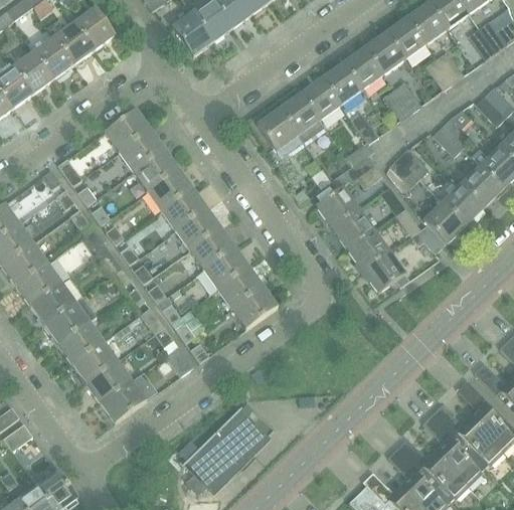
[(33,7),(28,0),(22,0),(5,12),(12,22),(33,7)]
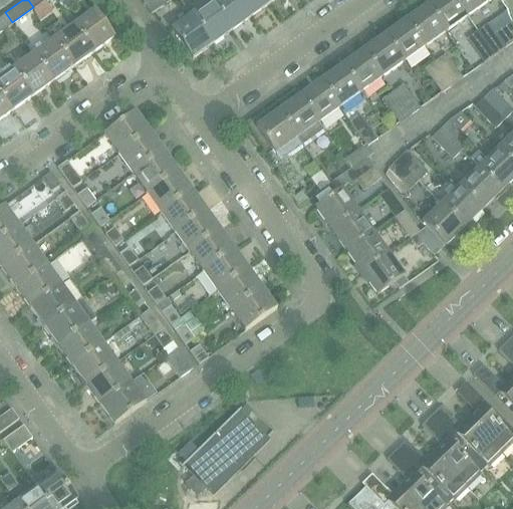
[(147,0),(146,1),(152,10),(167,0),(147,0)]
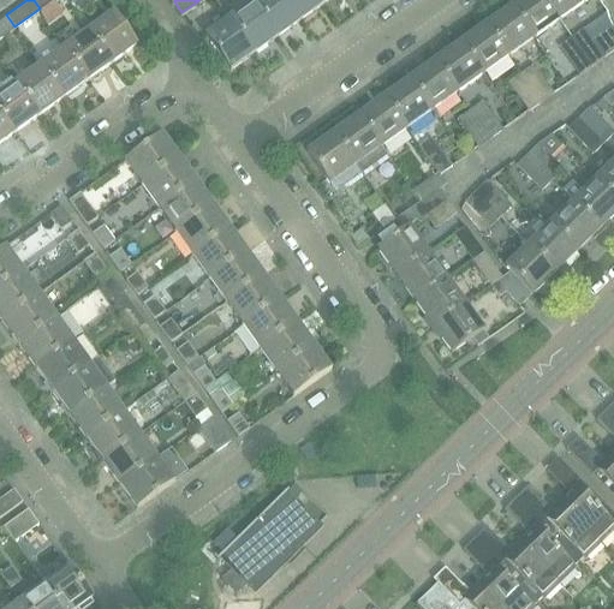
[(250,0),(230,15),(255,49),(279,33),(255,0),(250,0)]
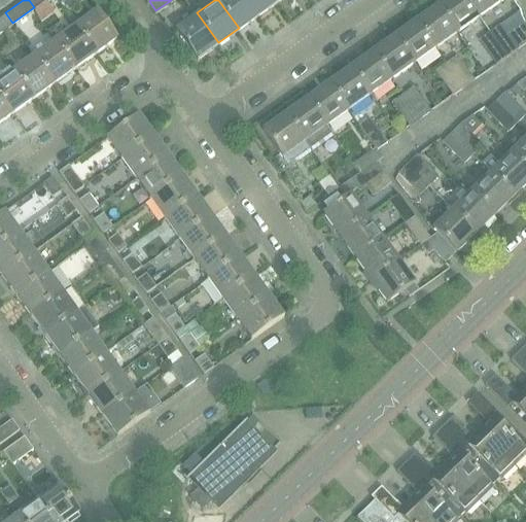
[(218,0),(239,28),(258,13),(249,0),(218,0)]
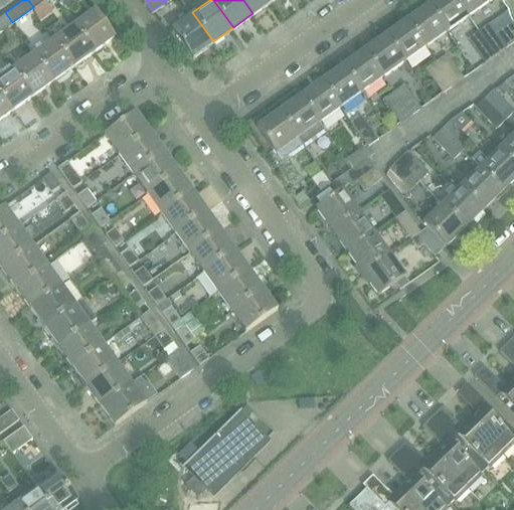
[(243,0),(252,13),(272,0),(243,0)]
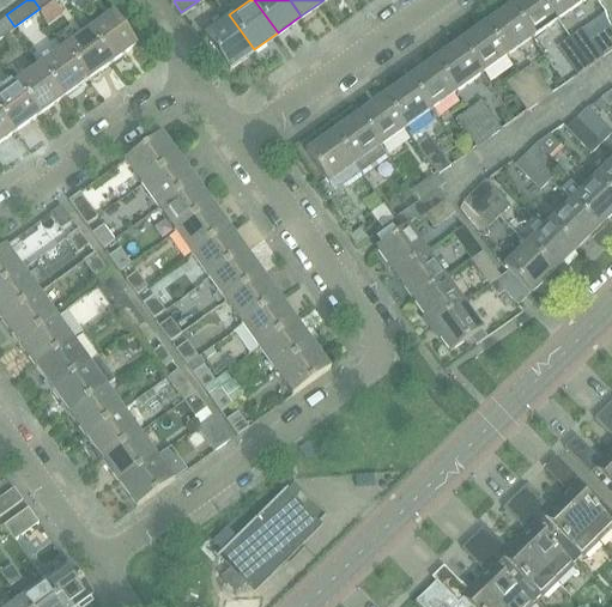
[(511,1),(510,2),(533,35),(559,17),(547,0),(514,0),(513,1),(511,1)]
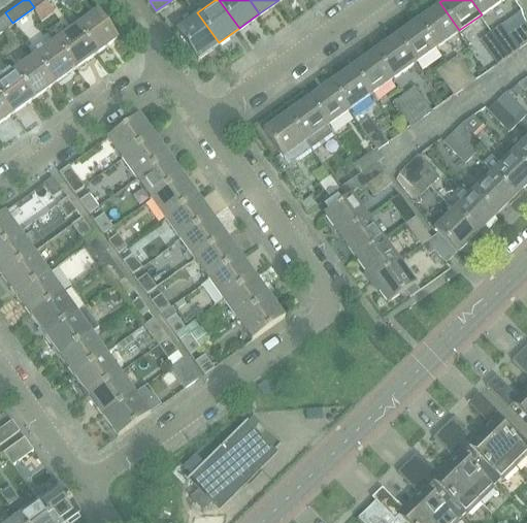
[(471,0),(482,14),(500,0),(471,0)]
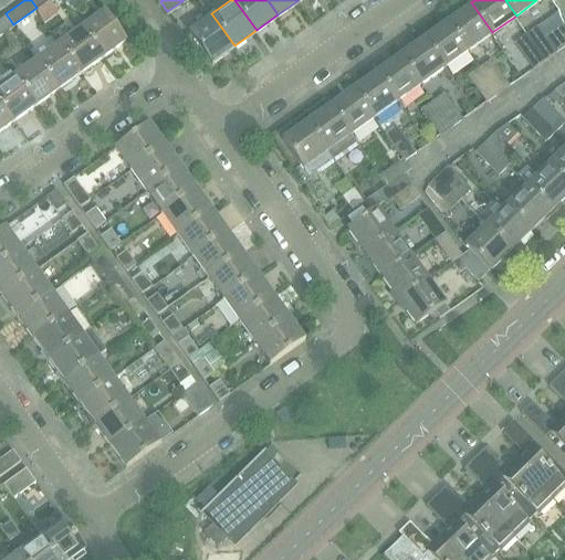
[(469,3),(448,19),(469,49),(492,32),(471,2),(469,3)]
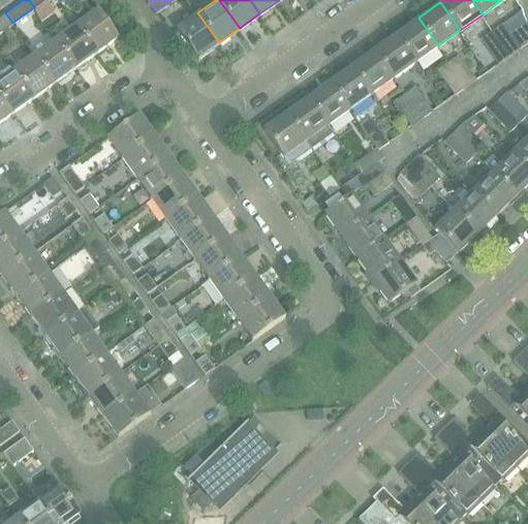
[(98,7),(76,24),(96,52),(118,36),(98,7)]
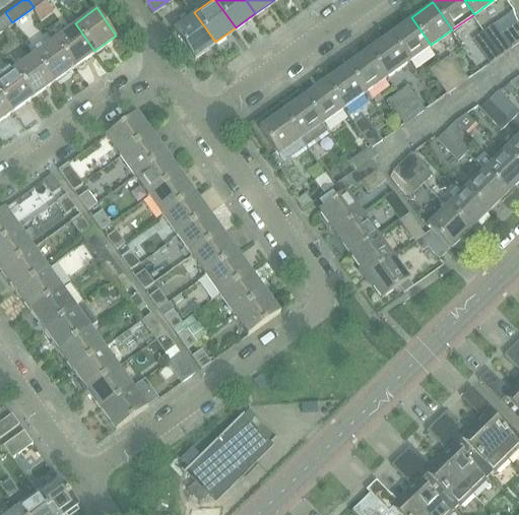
[(0,30),(12,22),(5,12),(0,15),(0,30)]
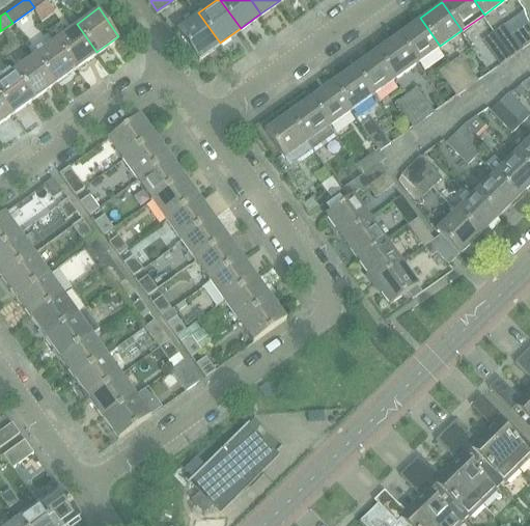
[(220,43),(198,12),(178,27),(199,57),(220,43)]
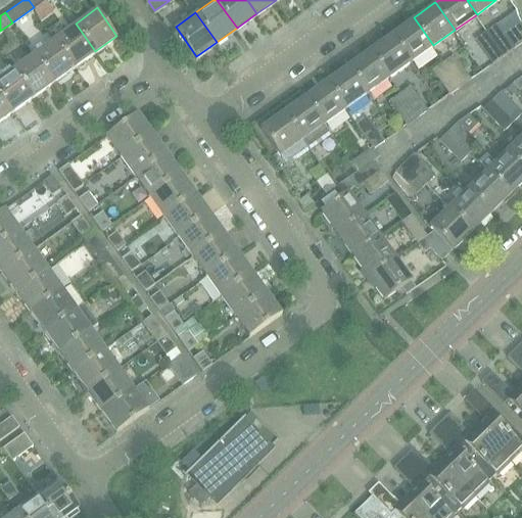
[(393,32),(391,33),(412,60),(433,45),(414,17),(393,32)]
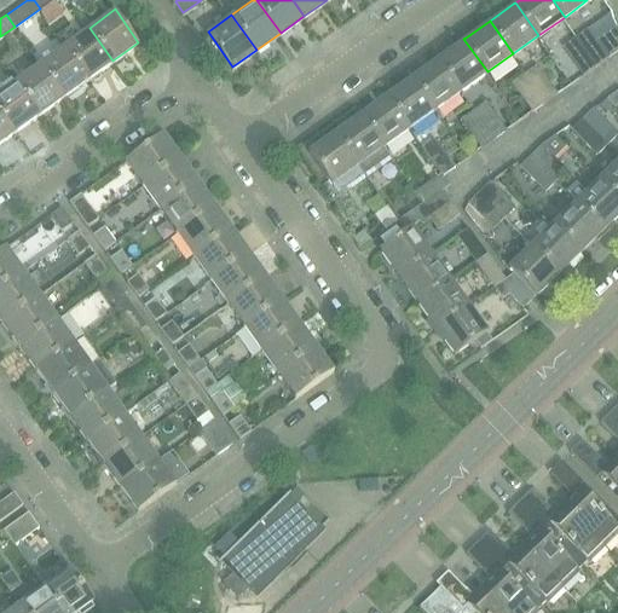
[(589,27),(577,35),(596,63),(617,47),(617,23),(596,36),(589,27)]
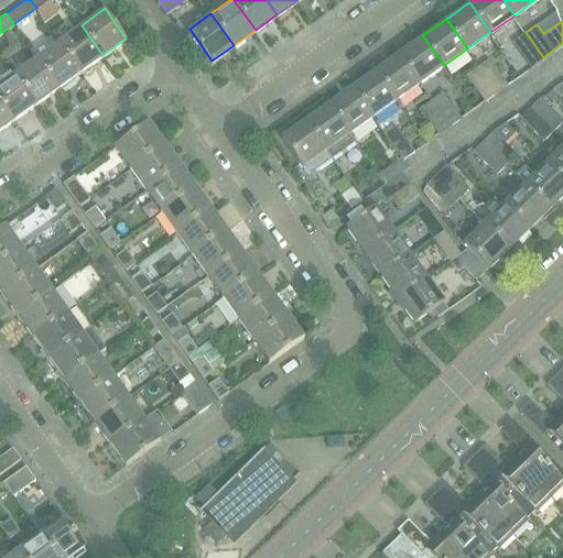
[(82,25),(60,41),(80,70),(103,55),(82,25)]
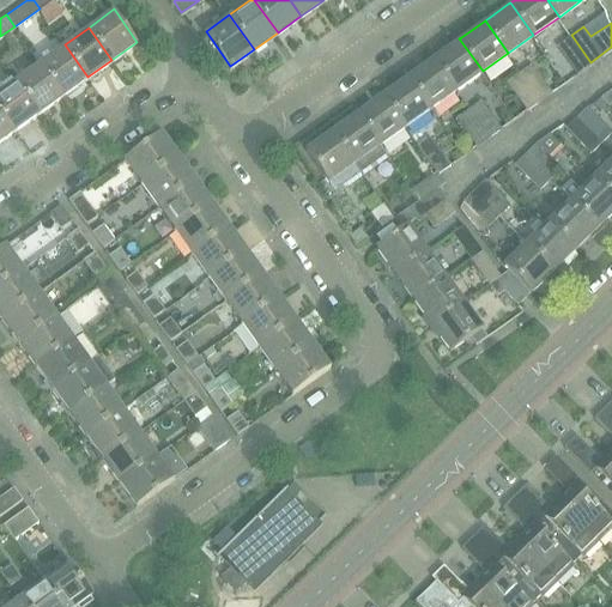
[(591,62),(571,35),(559,43),(579,71),(591,62)]
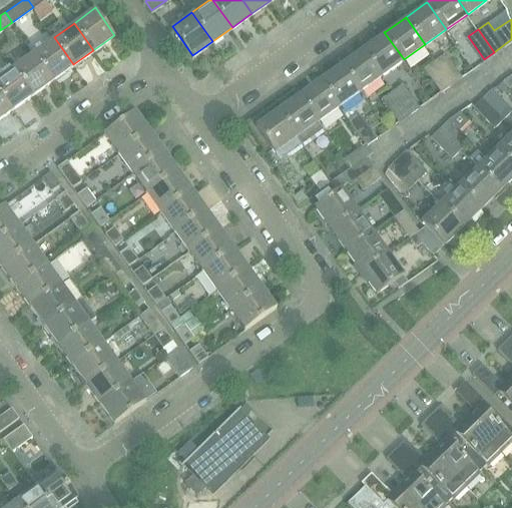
[(383,34),(363,47),(382,74),(404,59),(384,32),(383,33),(383,34)]
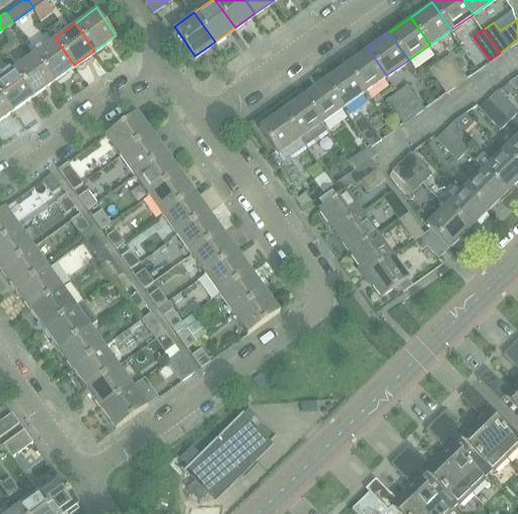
[(55,38),(34,52),(54,79),(74,65),(55,38)]
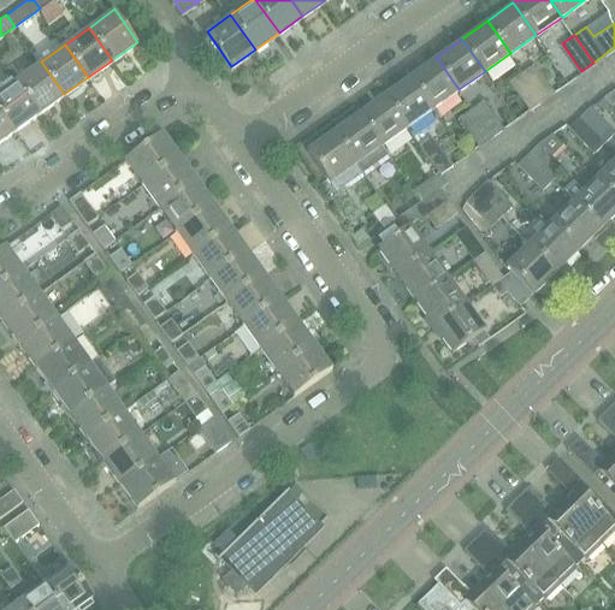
[(413,73),(411,75),(433,108),(459,89),(436,57),(413,73)]
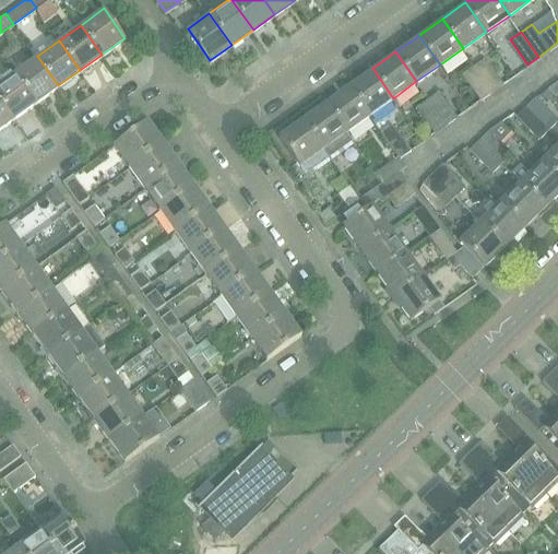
[(37,56),(15,71),(36,102),(58,85),(37,56)]
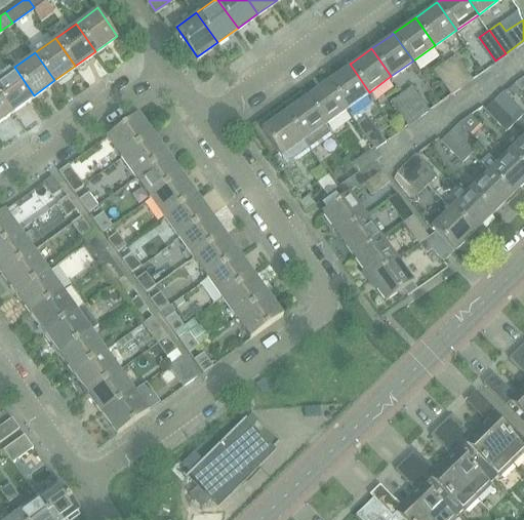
[(456,52),(445,61),(462,84),(474,77),(456,52)]
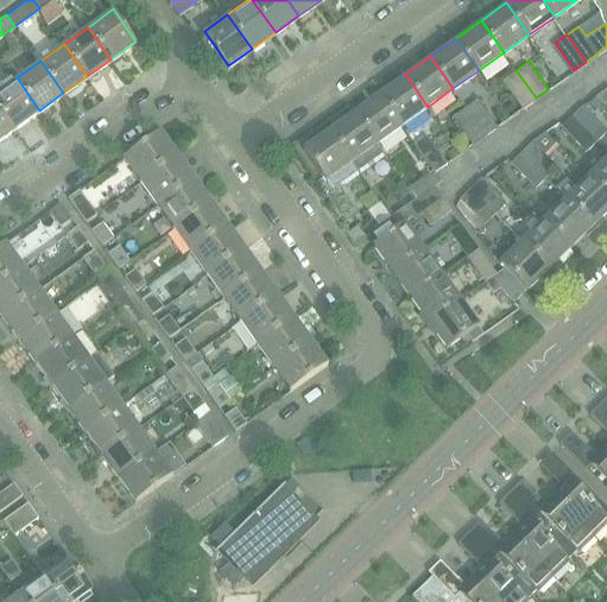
[(536,97),(516,70),(504,78),(524,106),(536,97)]
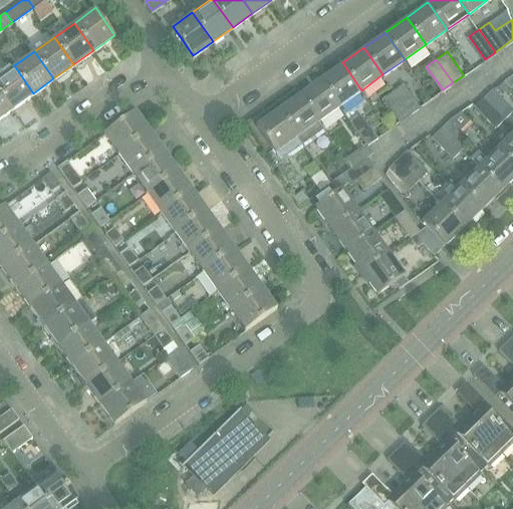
[(5,72),(0,75),(0,89),(13,107),(33,93),(14,65),(10,61),(2,67),(5,72)]
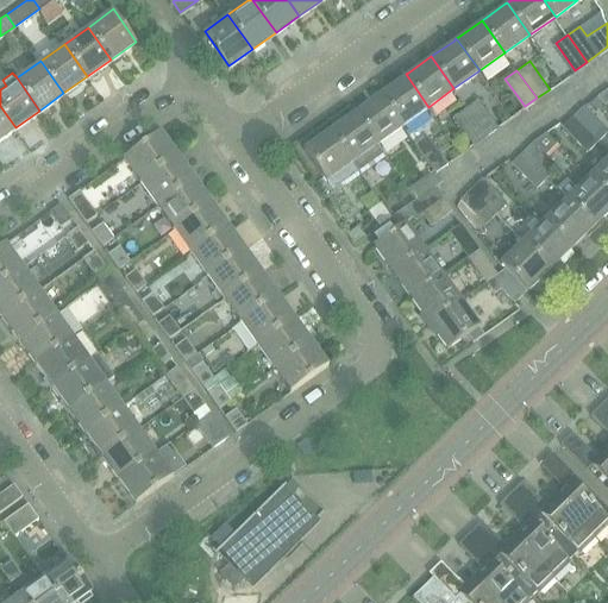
[(405,76),(381,93),(403,124),(428,107),(406,74),(403,75),(405,76)]
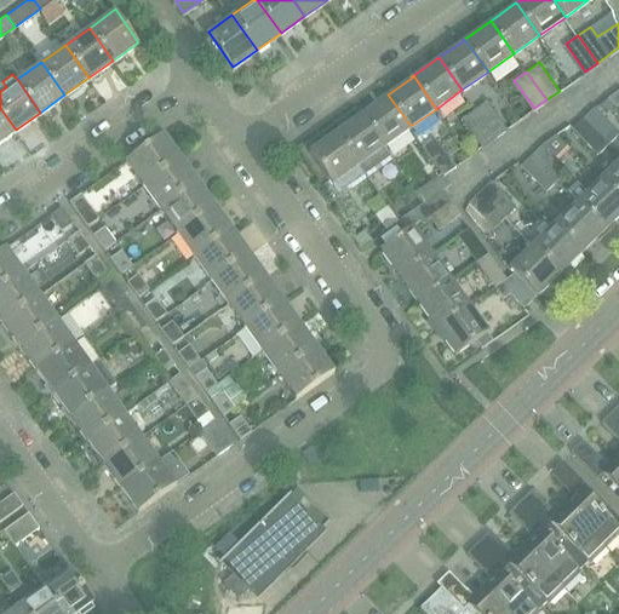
[(364,110),(362,112),(387,144),(411,126),(388,95),(365,112),(364,110)]
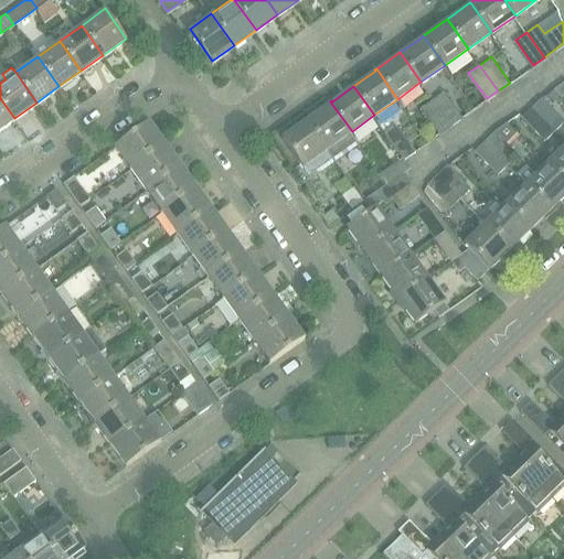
[(444,89),(433,98),(451,124),(463,116),(444,89)]
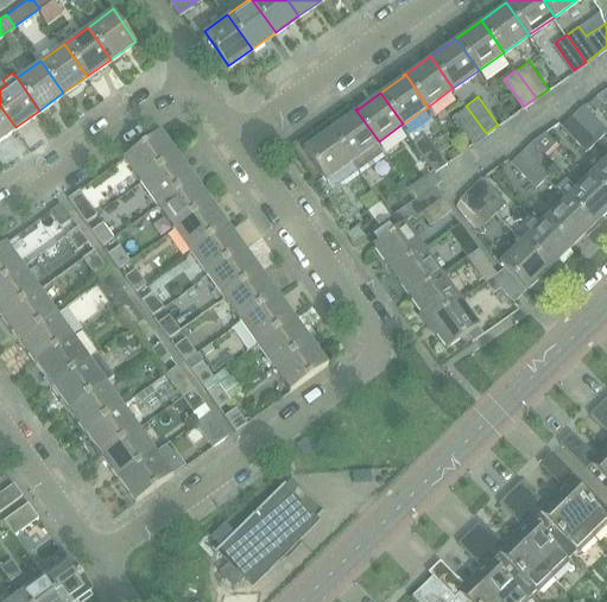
[(583,102),(573,113),(598,138),(606,128),(606,126),(583,102)]
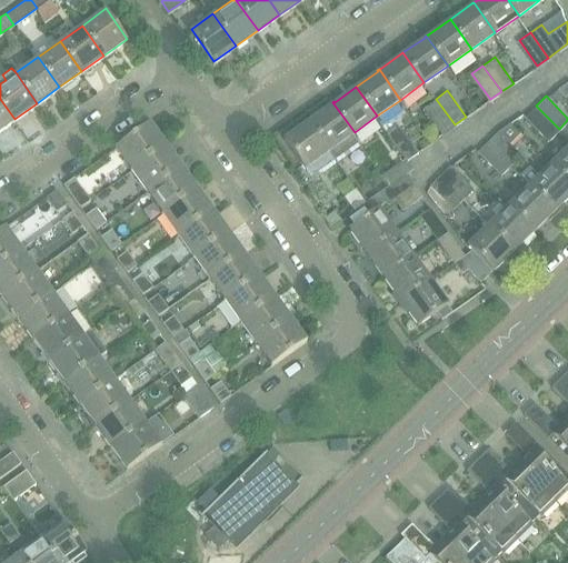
[(0,99),(0,129),(15,119),(0,99)]
